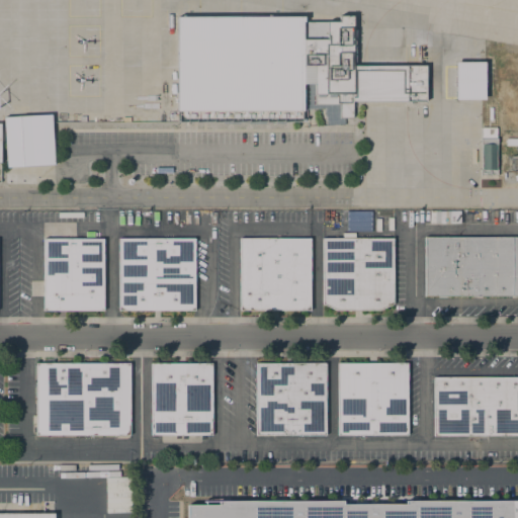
[(352,103),(355,103),(355,107),(353,107),(353,110),(353,115),(351,115),(351,118),(343,118),(344,124),(325,125),(324,108),(306,109),(304,105),(303,105),(303,111),(301,111),(303,122),(284,122),(284,123),(277,123),(277,121),(264,121),(264,123),(248,123),(248,121),(239,121),(239,123),(223,123),(223,122),(176,122),(176,17),(304,17),(304,21),(339,21),(339,16),(352,16),(352,29),(355,29),(355,37),(352,37),(352,46),(355,46),(355,54),(352,54),(352,55),(355,55),(355,63),(352,63),(352,66),(425,66),(425,102),(352,102),(352,103)]
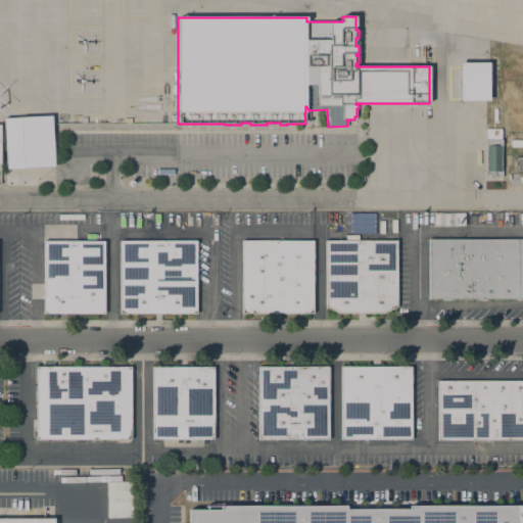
[(488,101),(460,101),(460,62),(488,62),(488,101)]
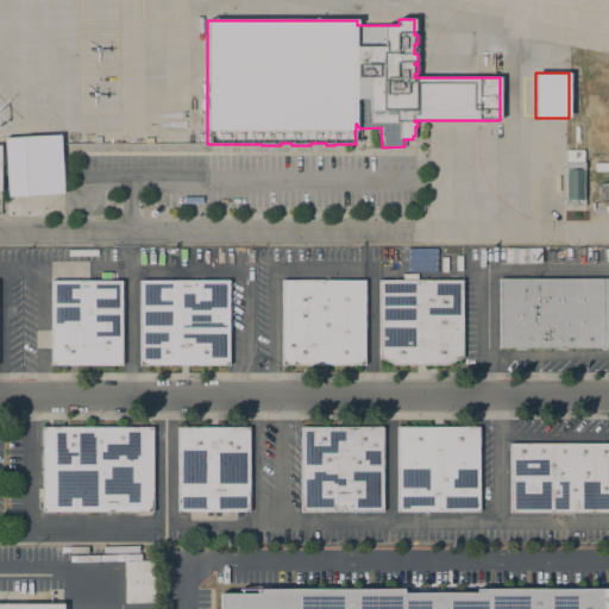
[(4,138),(60,135),(62,175),(6,175),(4,138)]
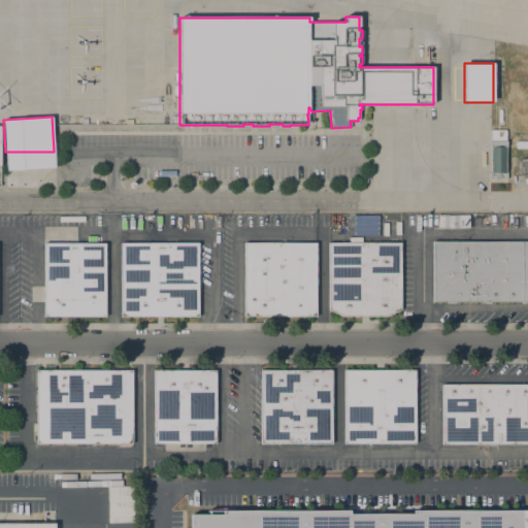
[(491,147),(490,147),(490,130),(505,130),(505,141),(506,141),(506,147),(505,147),(505,152),(491,152),(491,147)]
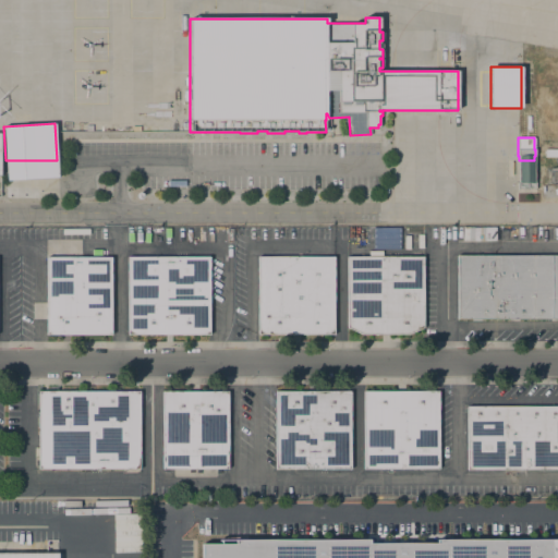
[(57,160),(58,178),(5,181),(5,160),(57,160)]
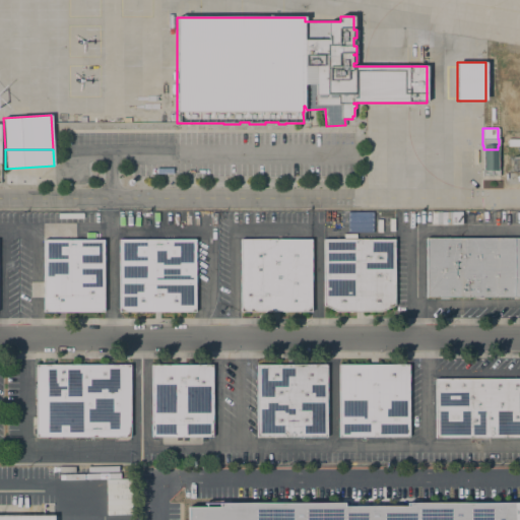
[(498,149),(498,171),(499,171),(499,177),(482,176),(482,170),(483,170),(483,149),(498,149)]
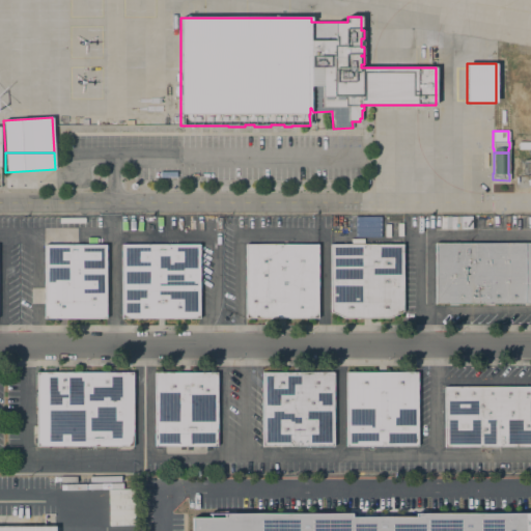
[(521,174),(530,173),(530,160),(520,161),(521,174)]
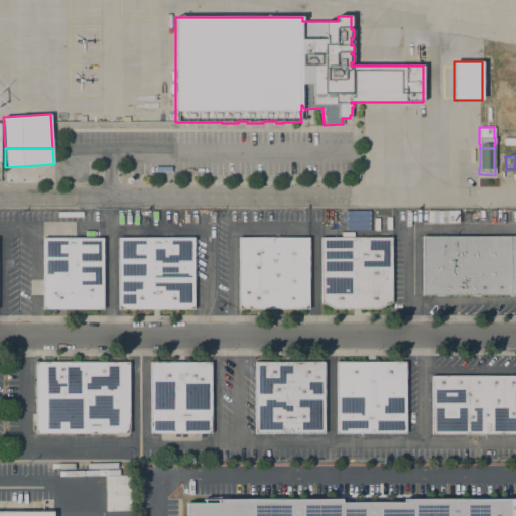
[(367,211),(345,211),(346,231),(367,230),(367,211)]
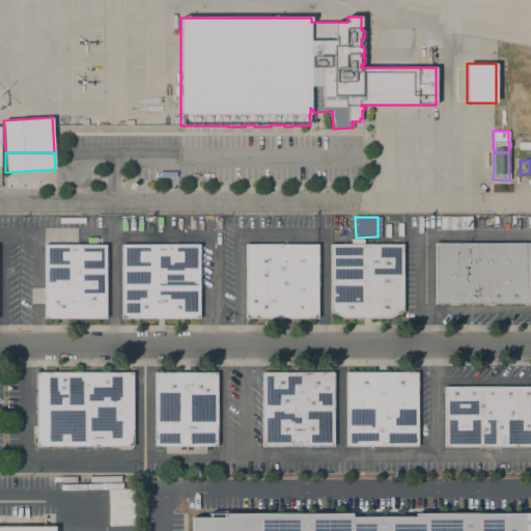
[(530,243),(530,304),(435,304),(435,243),(530,243)]
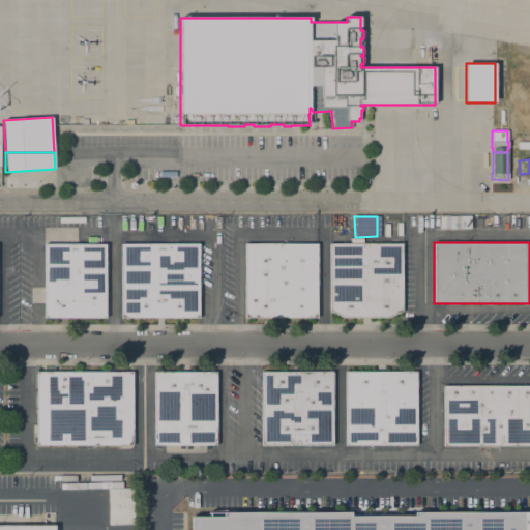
[(317,244),(317,318),(244,318),(245,243),(317,244)]
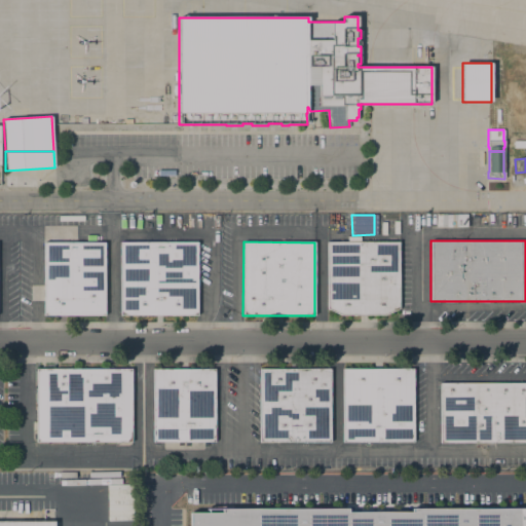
[(105,242),(105,315),(43,315),(43,242),(105,242)]
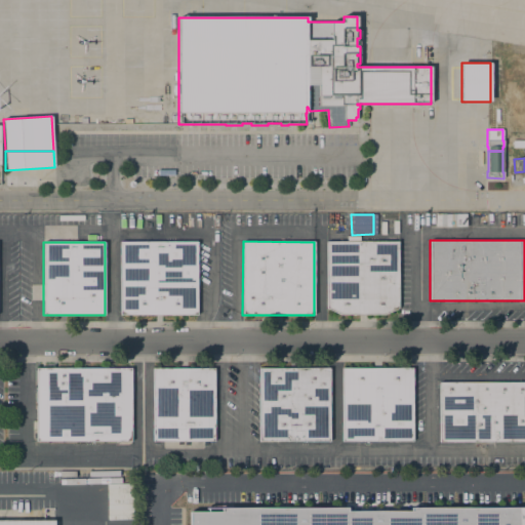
[(197,242),(197,315),(120,315),(120,242),(197,242)]
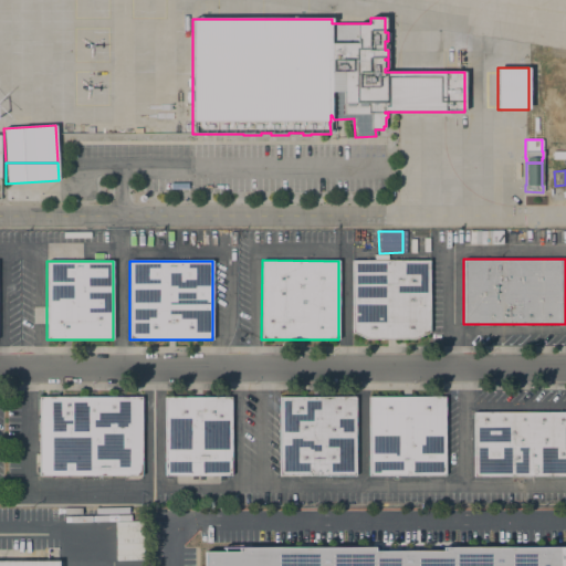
[(352,261),(429,261),(429,332),(415,339),(367,339),(352,333),(352,261)]
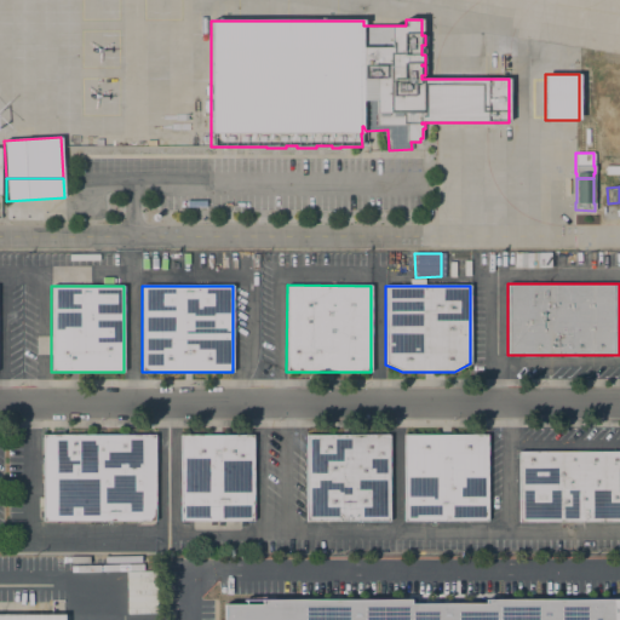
[(155,435),(155,521),(42,521),(42,435),(155,435)]
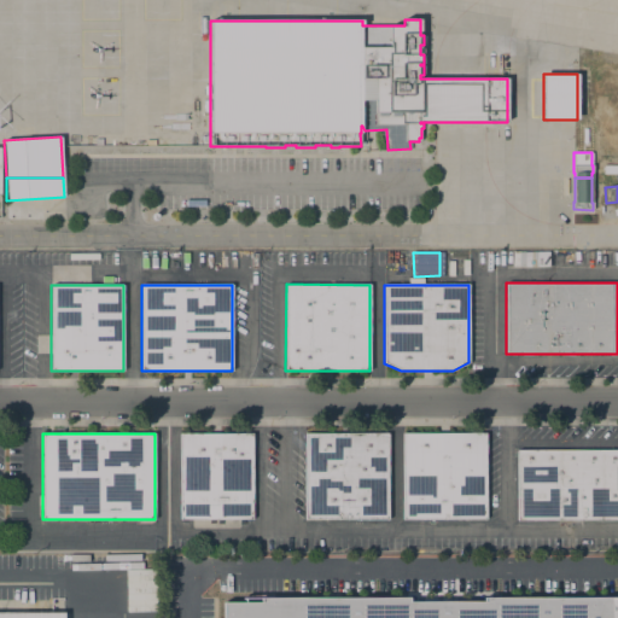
[(252,433),(252,519),(180,519),(180,433),(252,433)]
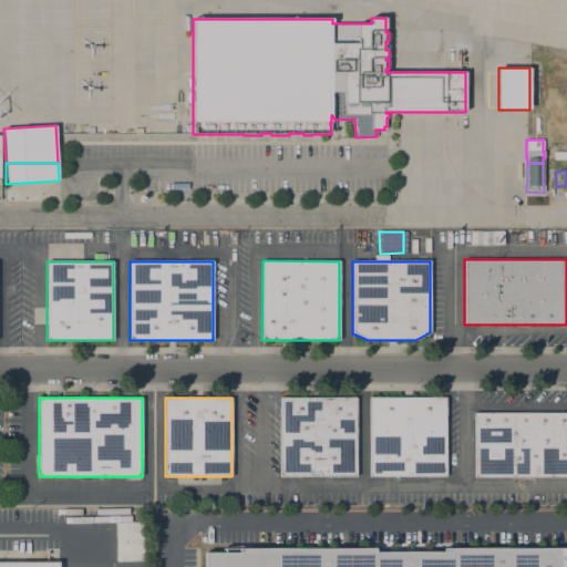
[(280,476),(280,398),(357,398),(357,476),(280,476)]
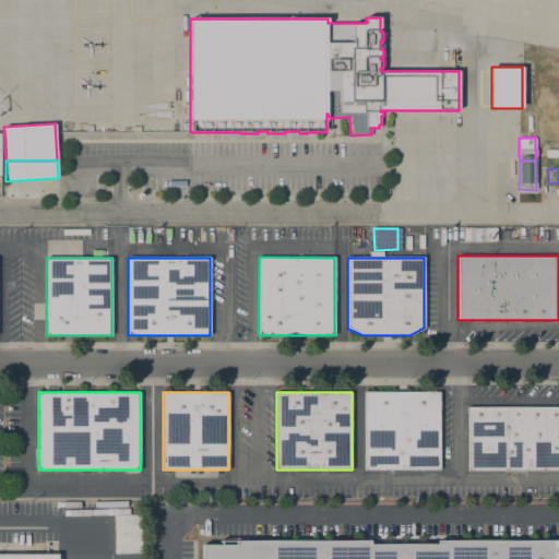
[(440,392),(439,470),(365,470),(365,392),(440,392)]
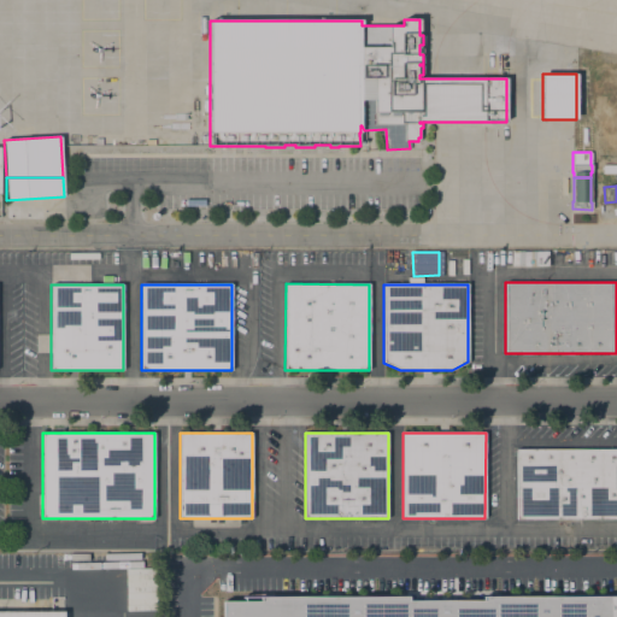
[(616,448),(616,519),(517,519),(517,448),(616,448)]
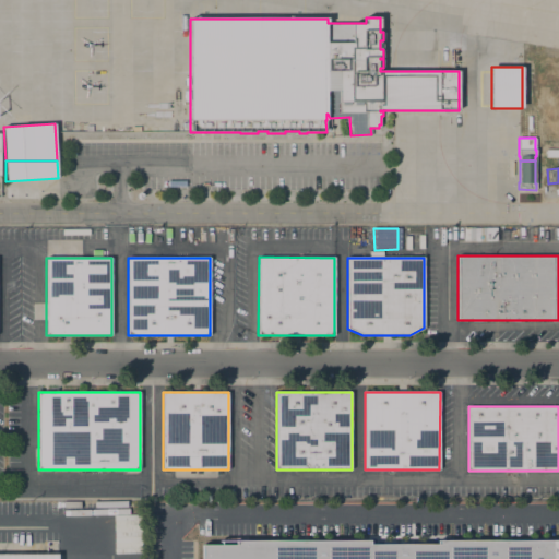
[(202,558),(202,545),(236,545),(236,540),(370,540),(370,545),(437,545),(437,540),(558,540),(558,558),(202,558)]
